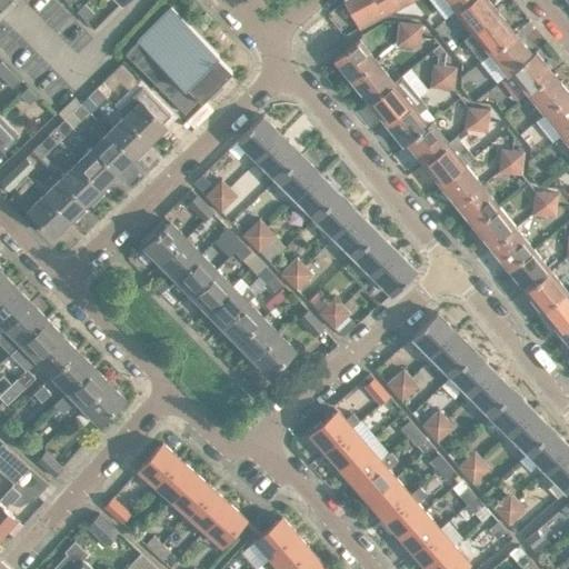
[(411,0),(342,0),(343,1),(345,1),(358,28),(411,0)]
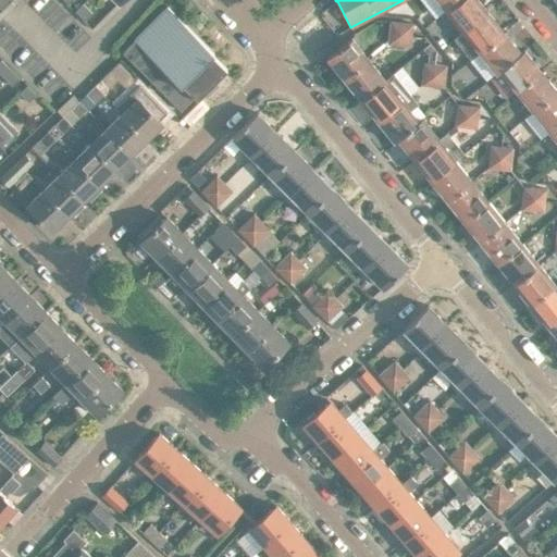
[(436,0),(445,10),(457,0),(436,0)]
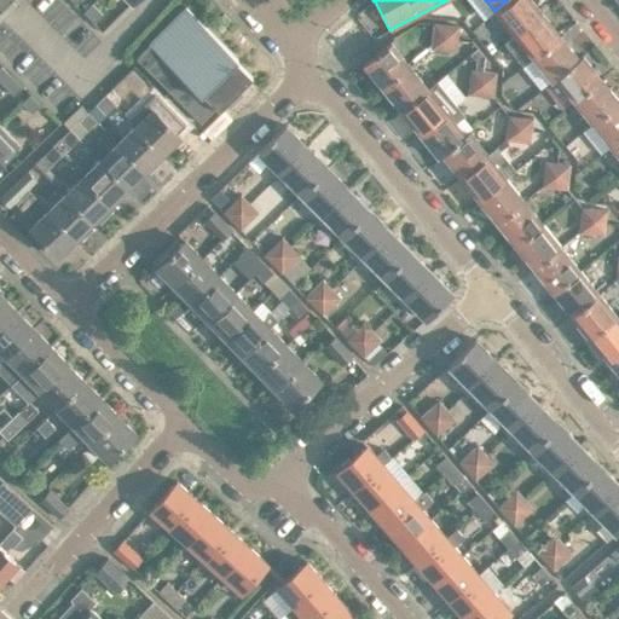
[(531,0),(508,0),(495,11),(514,34),(541,12),(531,0)]
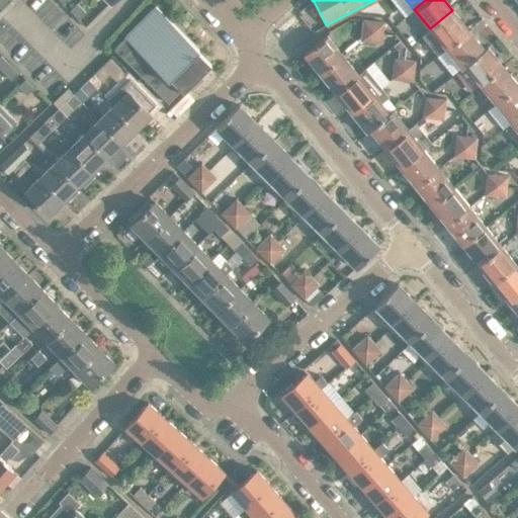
[(69,10),(78,18),(85,11),(76,3),(69,10)]
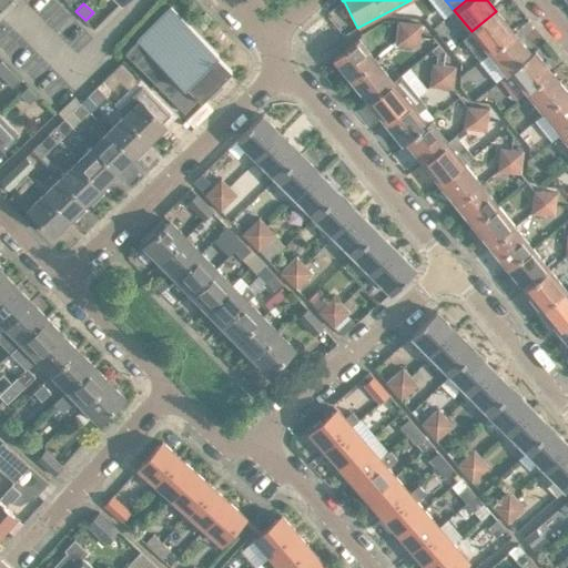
[(124,53),(133,62),(183,112),(198,99),(200,101),(231,70),(215,56),(217,53),(170,7),(135,40),(137,41),(124,53)]
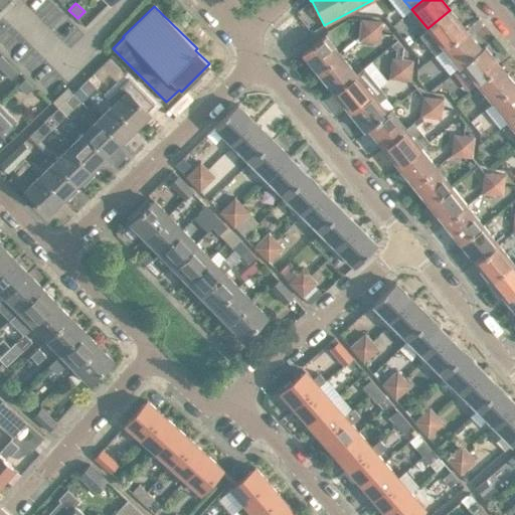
[(427,28),(443,47),(466,29),(450,10),(427,28)]
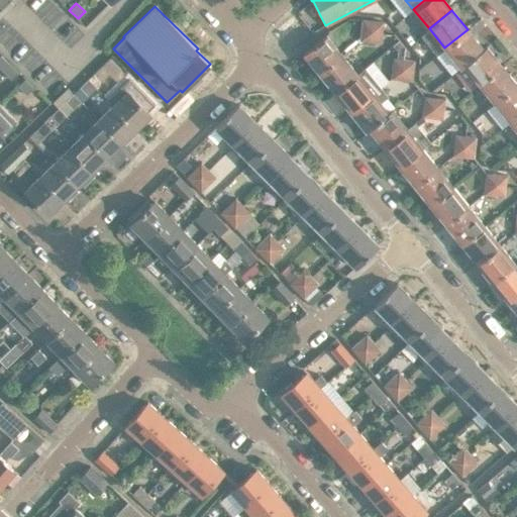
[(360,30),(371,31),(372,21),(362,20),(360,30)]
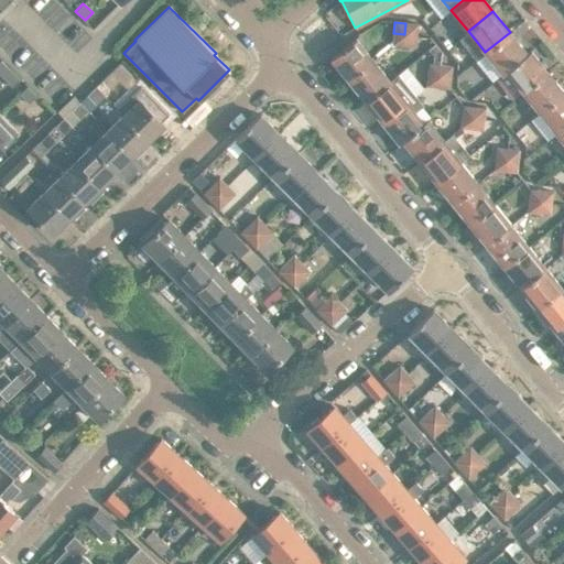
[(405,23),(404,34),(415,35),(416,24),(405,23)]
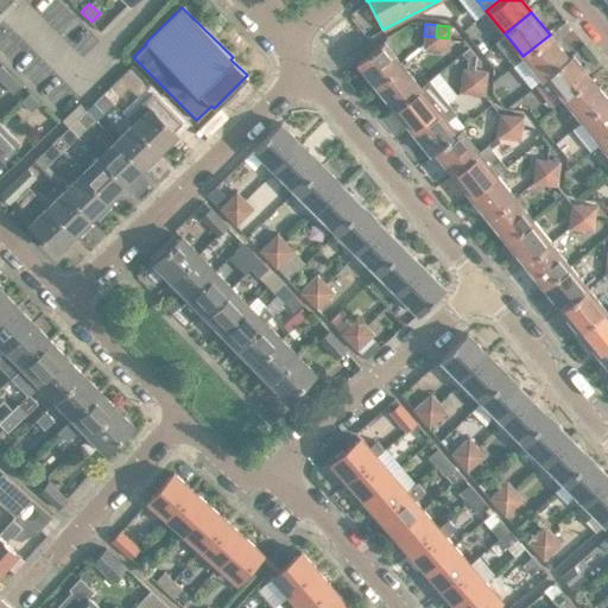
[(473,42),(480,52),(493,42),(485,32),(473,42)]
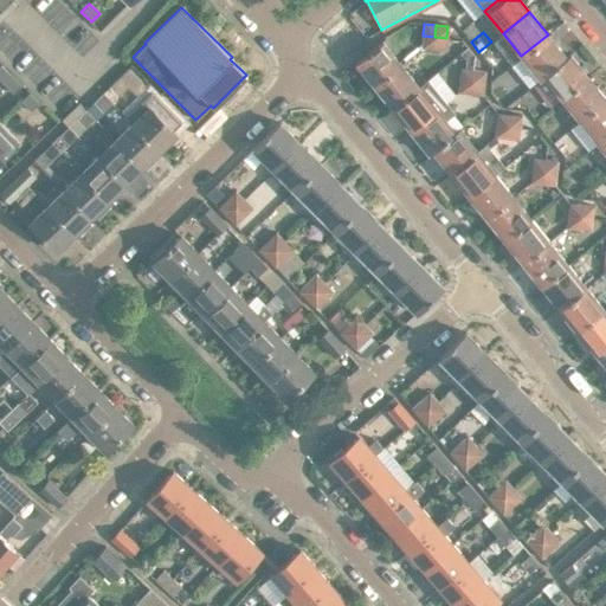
[(566,57),(565,56),(548,34),(521,56),(540,79),(543,76),(542,76),(566,57)]
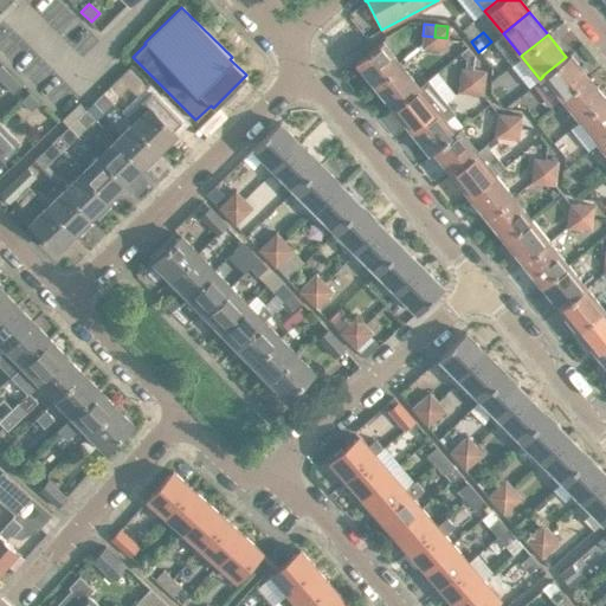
[(421,47),(433,49),(434,37),(423,36),(421,47)]
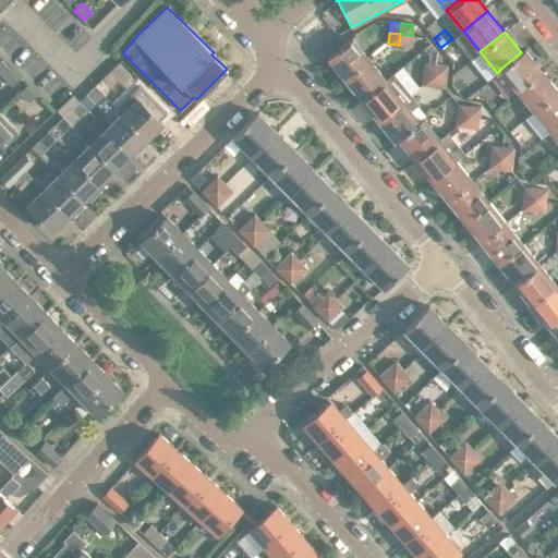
[(410,46),(411,35),(400,34),(399,45),(410,46)]
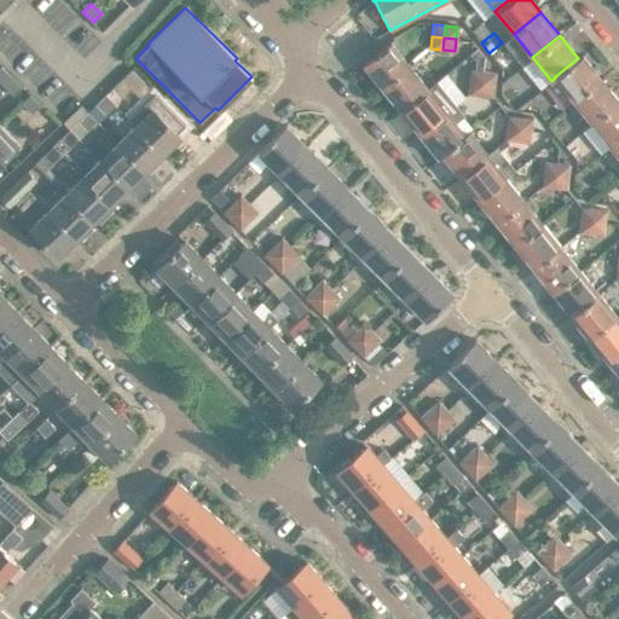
[(363,64),(381,87),(409,65),(389,41),(363,64)]
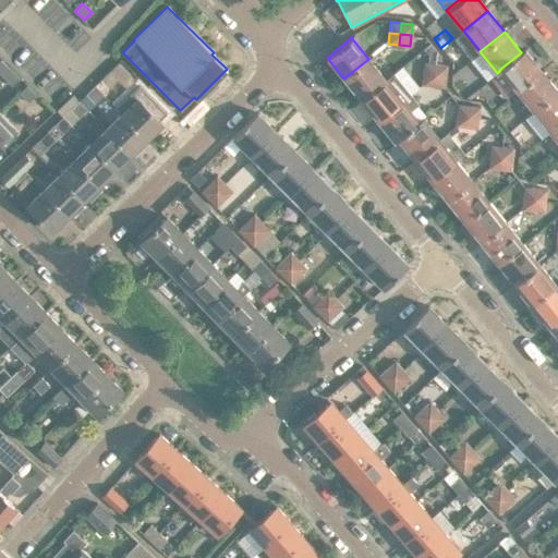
[(523,49),(520,51),(521,52),(499,70),(500,70),(517,91),(541,71),(523,49)]
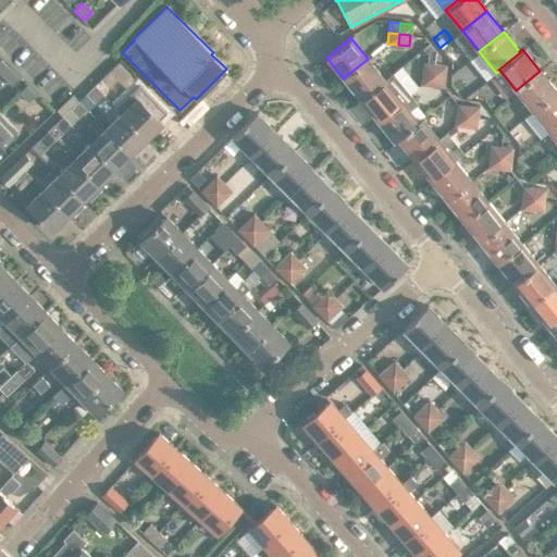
[(0,74),(1,76),(9,69),(0,59),(0,74)]
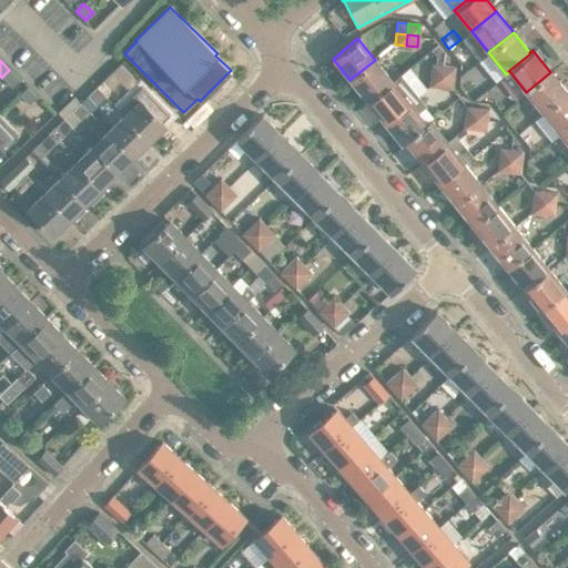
[(392,81),(375,60),(350,80),(367,101),(392,81)]
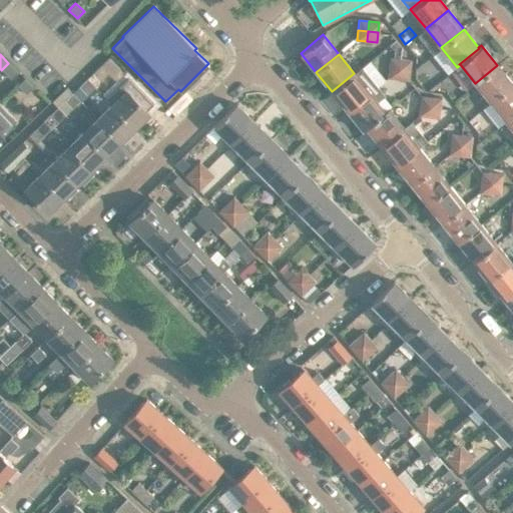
[(398,68),(399,58),(389,57),(388,67),(398,68)]
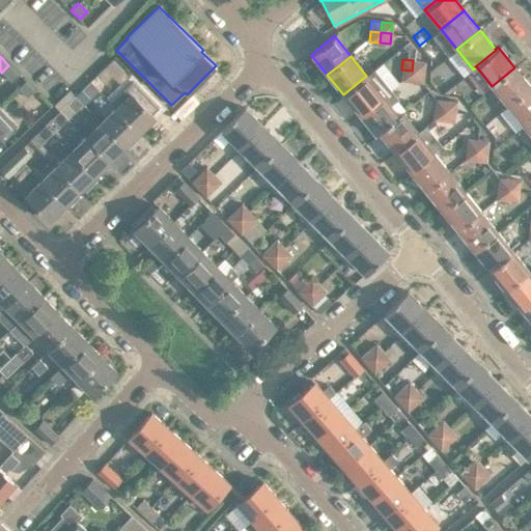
[(112,60),(96,76),(104,83),(112,76),(117,81),(124,74),(112,60)]
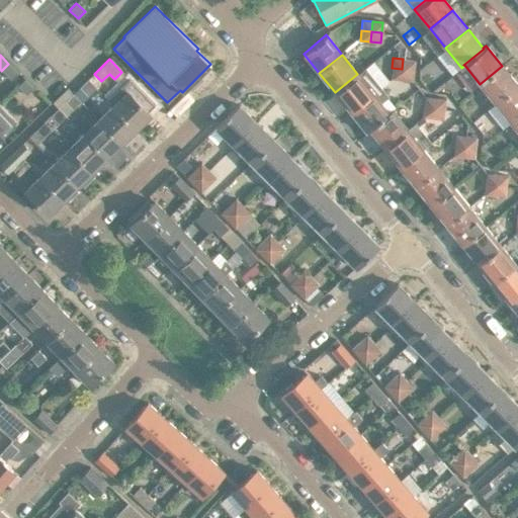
[(412,70),(413,60),(403,59),(402,69),(412,70)]
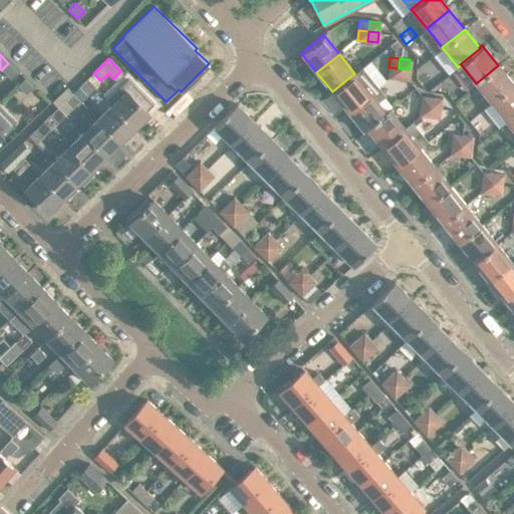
[(17,71),(8,63),(1,70),(10,78),(17,71)]
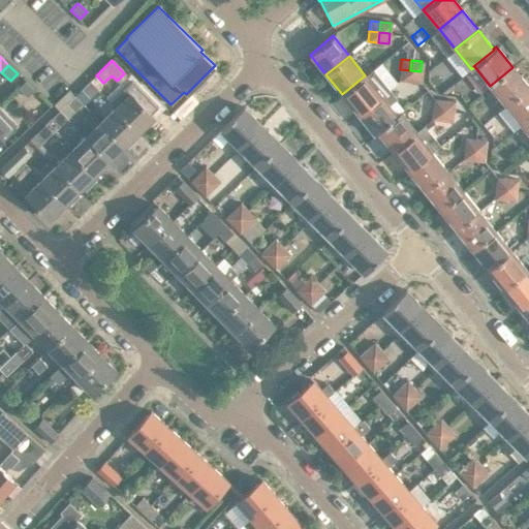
[(505,105),(528,86),(512,67),(490,86),(505,105)]
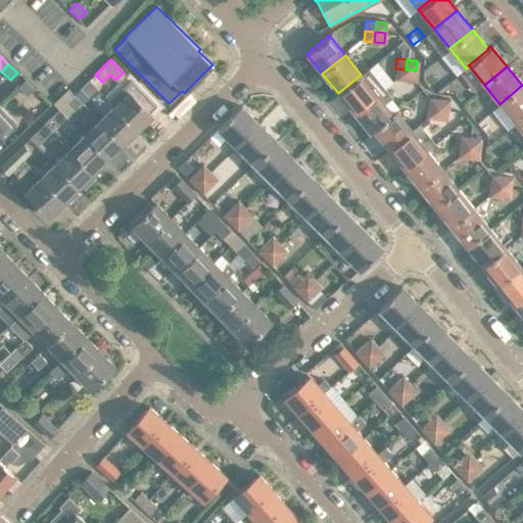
[(395,68),(394,79),(405,80),(406,69),(395,68)]
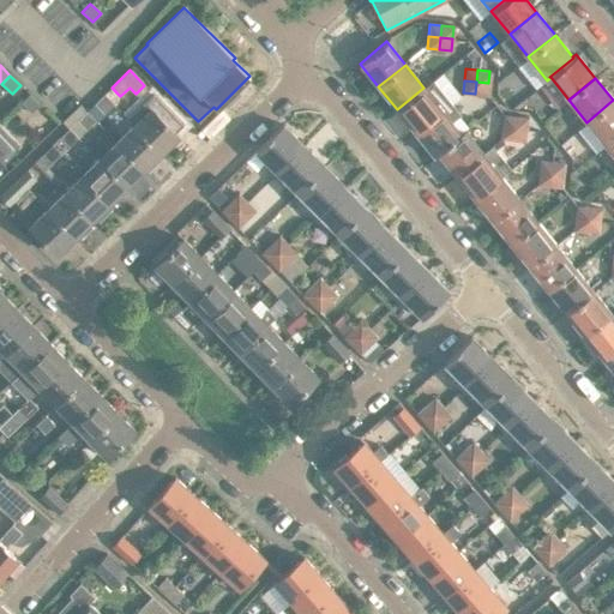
[(488,83),(476,82),(475,94),(487,95),(488,83)]
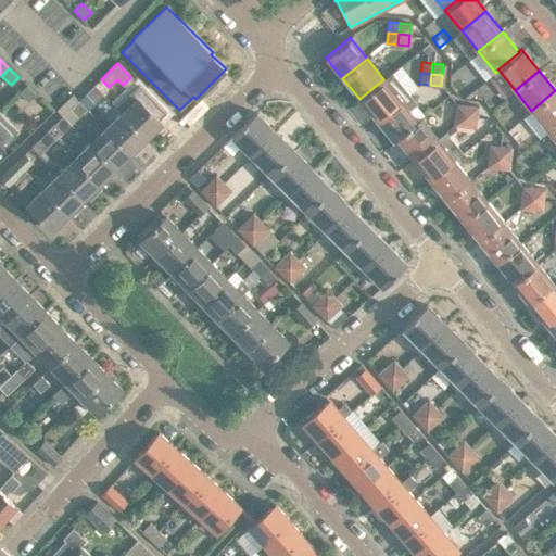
[(359,99),(376,119),(400,100),(406,96),(389,75),(383,79),(359,99)]
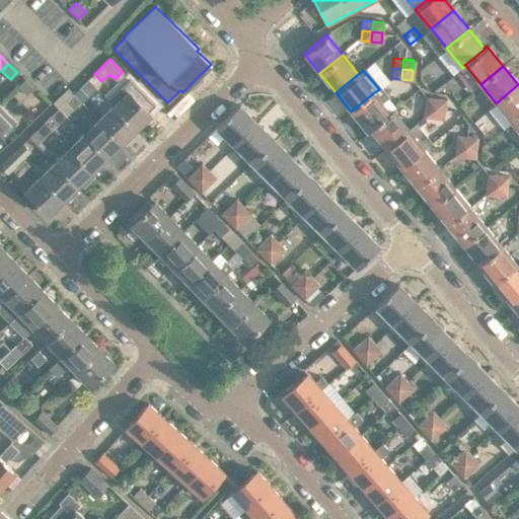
[(101,81),(94,74),(87,80),(95,87),(101,81)]
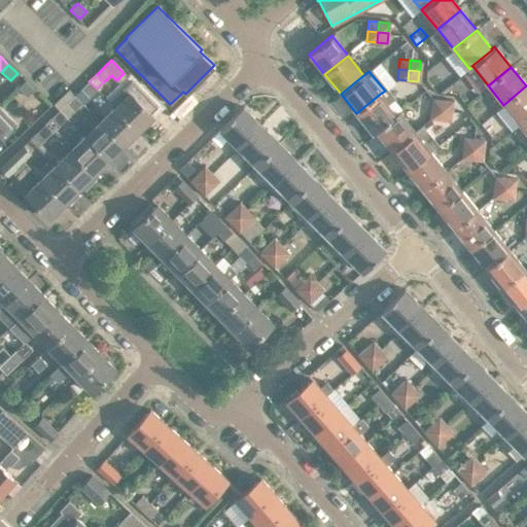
[(25,80),(18,88),(26,97),(33,89),(25,80)]
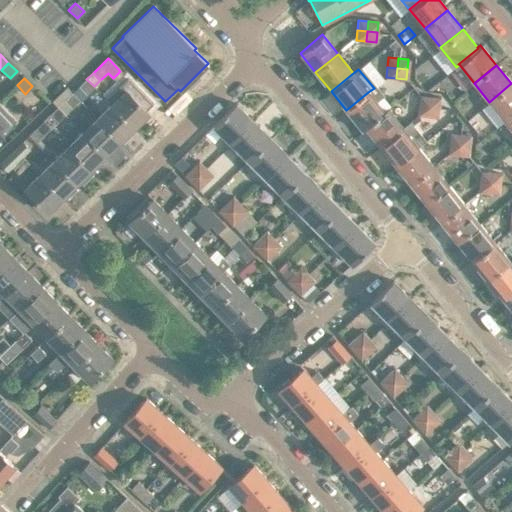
[(86,94),(94,86),(86,79),(79,86),(86,94)]
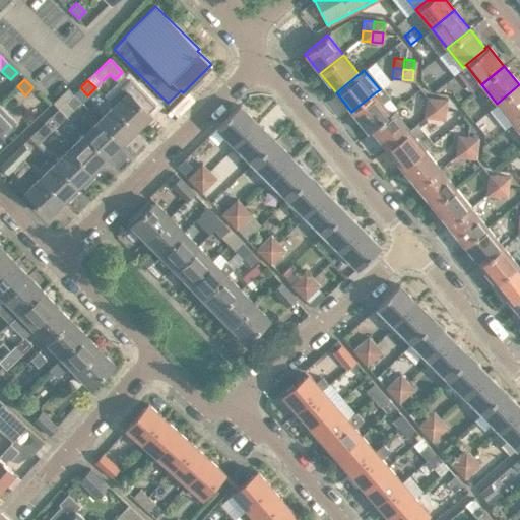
[(519,116),(519,85),(519,84),(497,104),(512,123),(519,116)]
